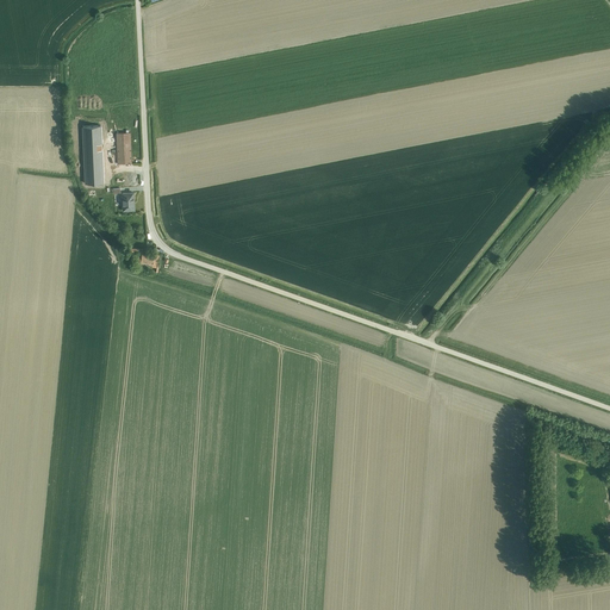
[(78,153),(94,151),(92,125),(75,126),(78,153)]
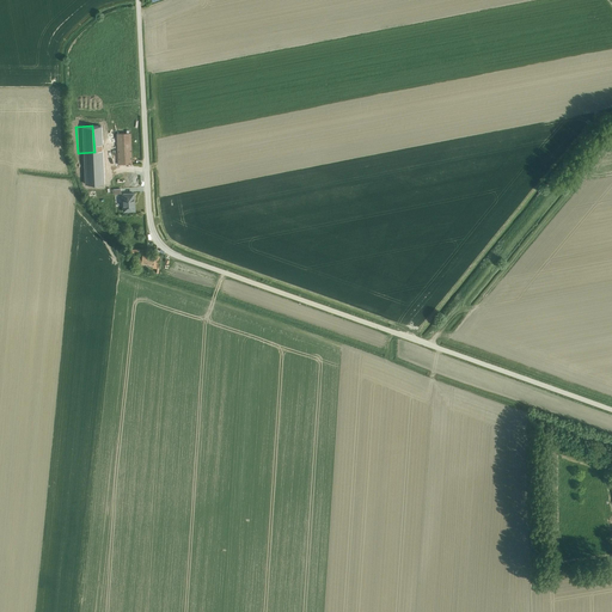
[(130,133),(117,134),(118,164),(133,164),(130,133)]
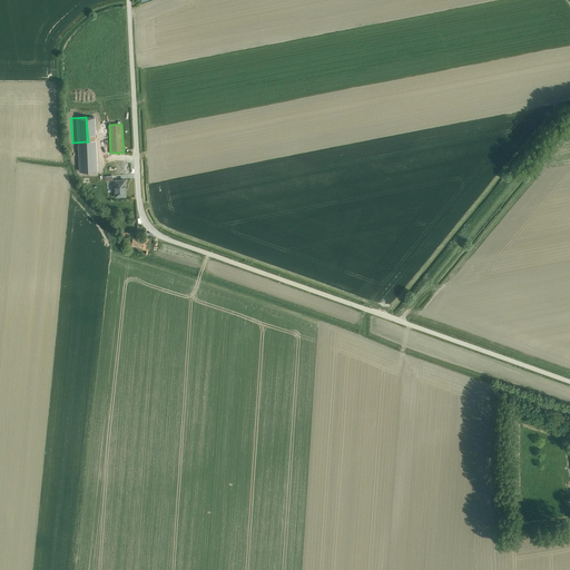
[(102,163),(102,173),(114,174),(114,164),(102,163)]
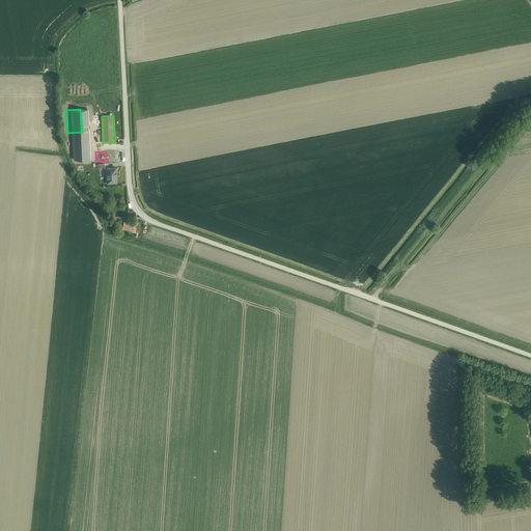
[(116,167),(106,168),(107,184),(117,183),(116,167)]
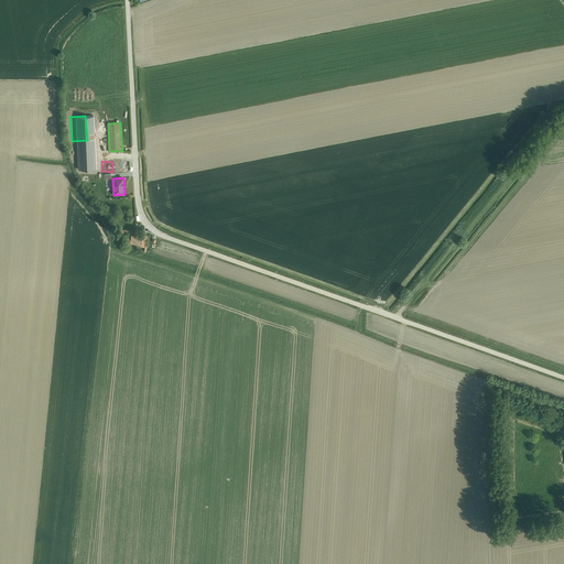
[(130,230),(128,242),(130,242),(130,243),(141,246),(141,243),(145,245),(147,236),(134,234),(136,231),(130,230)]
